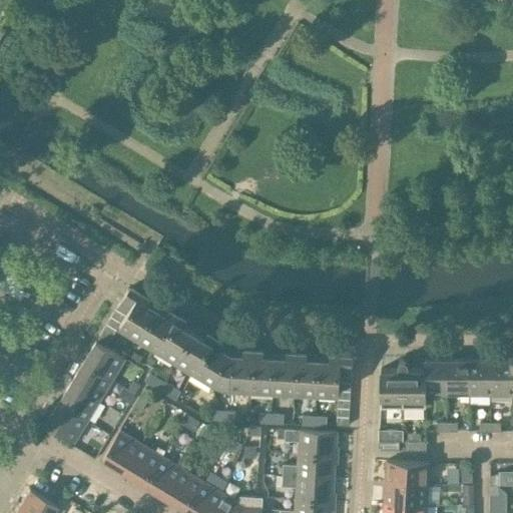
[(141,337),(160,307),(128,288),(120,302),(130,308),(125,315),(121,322),(120,324),(141,337)]
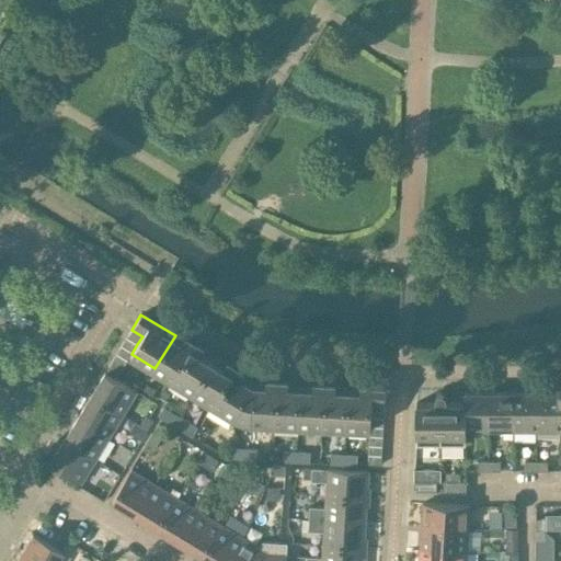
[(142,336),(132,330),(126,338),(137,344),(142,336)]
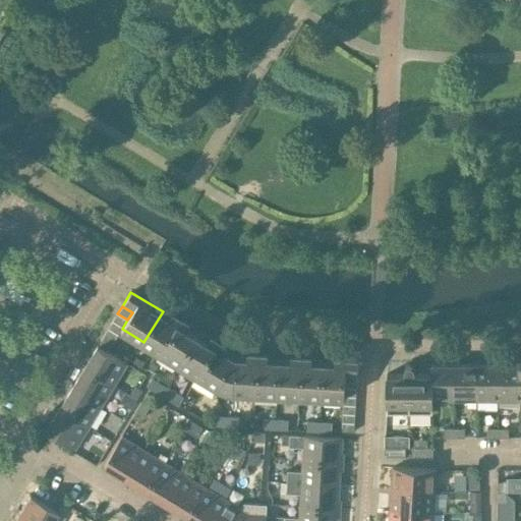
[(163,353),(181,323),(163,311),(143,342),(163,353)]
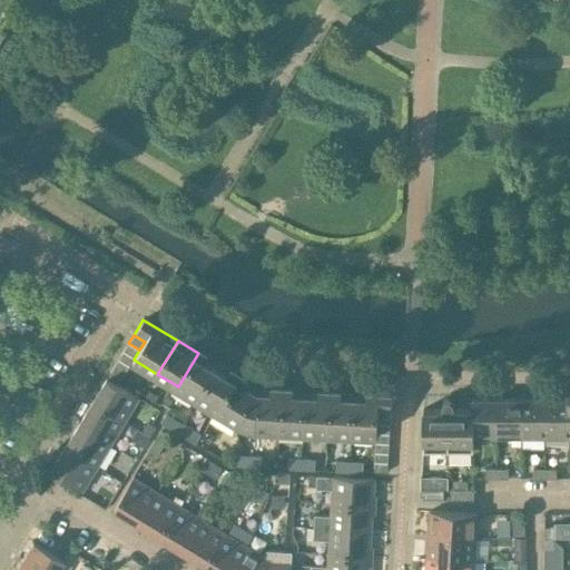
[(135,357),(139,350),(128,343),(124,351),(135,357)]
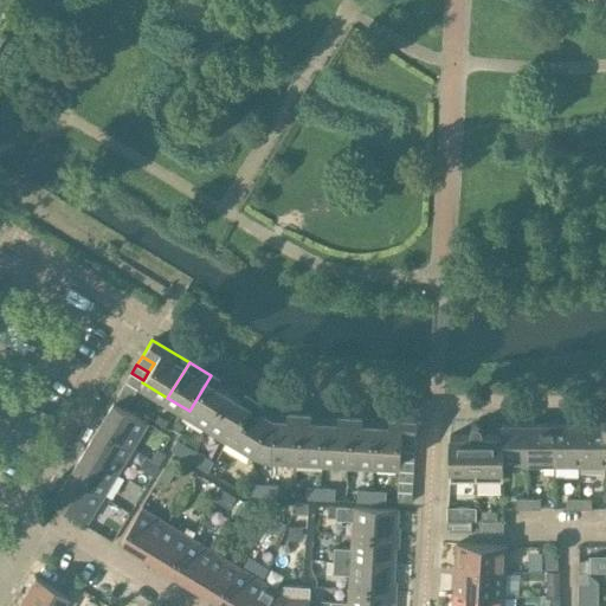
[(142,382),(143,380),(131,373),(126,381),(139,388),(142,382)]
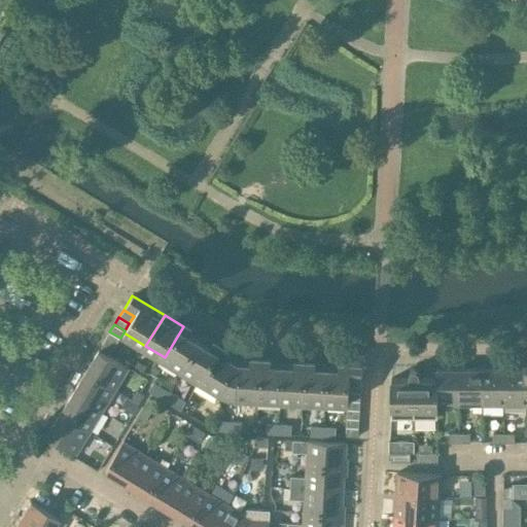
[(183,369),(202,338),(183,326),(165,357),(183,369)]
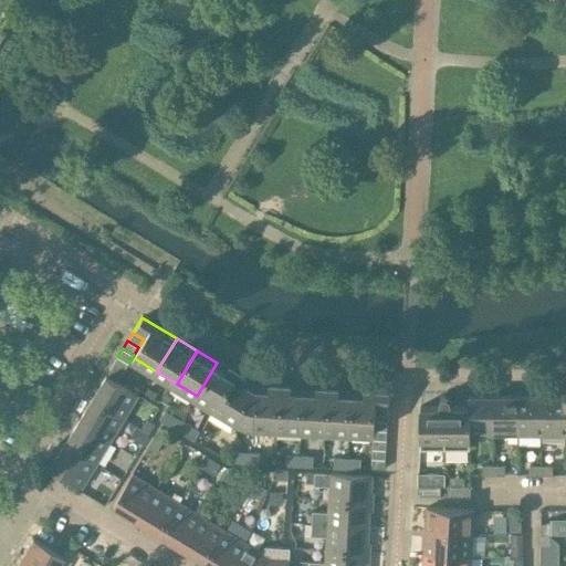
[(124,371),(129,363),(117,356),(113,364),(114,365),(124,371)]
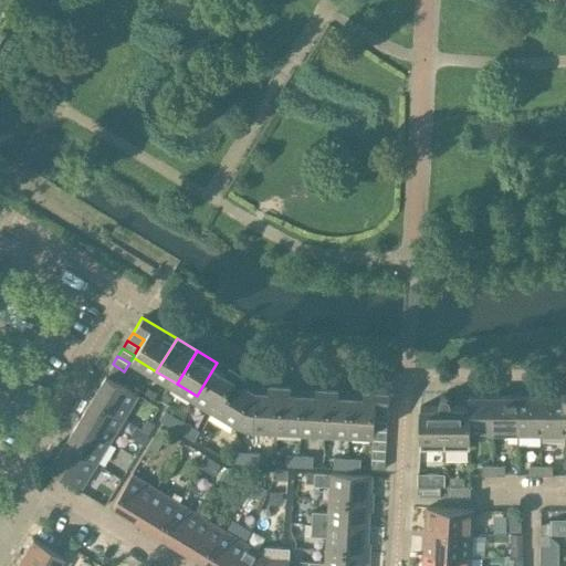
[(217,408),(237,375),(217,363),(197,396),(217,408)]
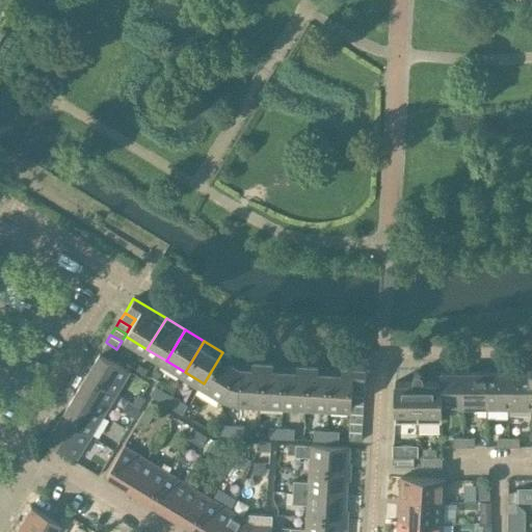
[(116,393),(130,371),(110,358),(116,349),(107,343),(101,352),(100,352),(86,374),(116,393)]
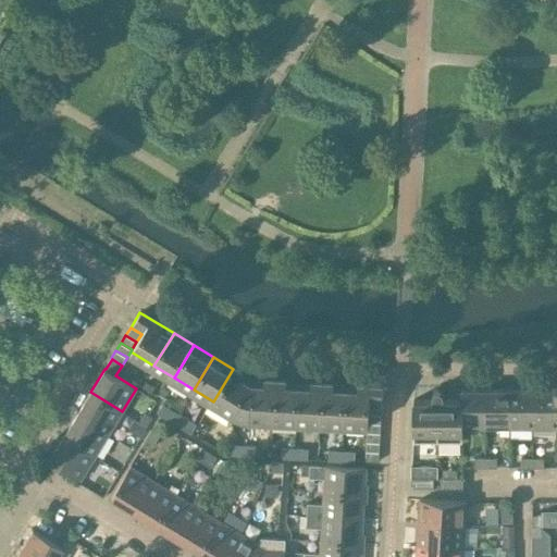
[(242,411),(251,381),(233,369),(213,401),(233,413),(235,409),(242,411)]
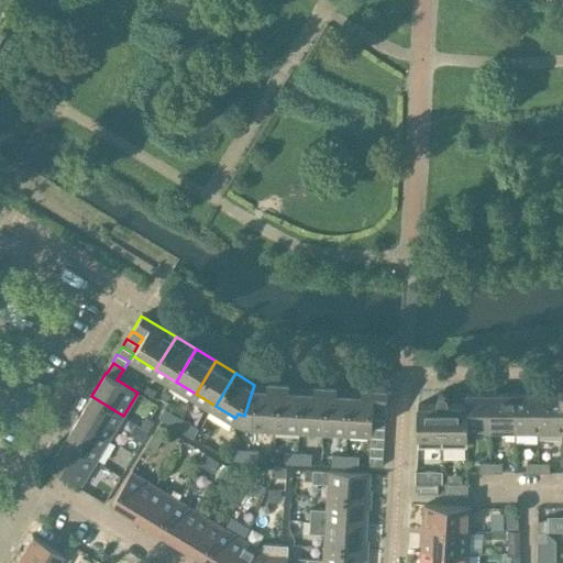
[(276,424),(278,386),(254,385),(244,416),(252,419),(251,423),(276,424)]
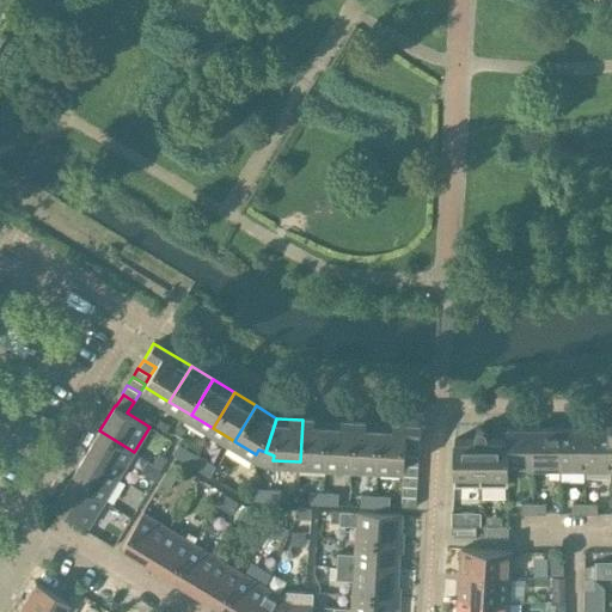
[(328,463),(330,421),(303,420),(300,461),(328,463)]
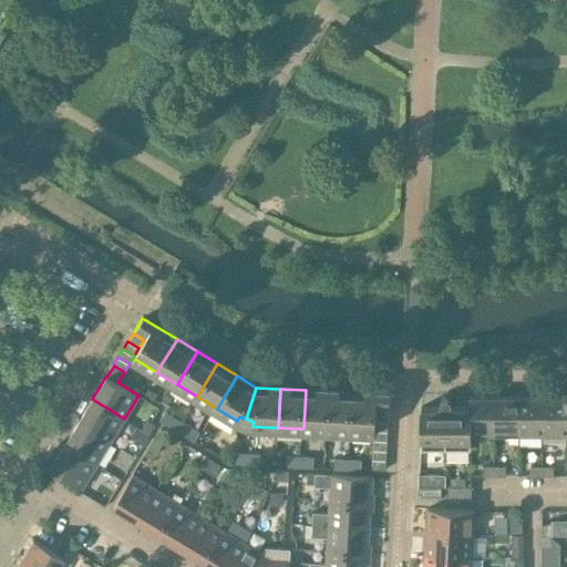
[(328,431),(330,392),(306,390),(303,429),(328,431)]
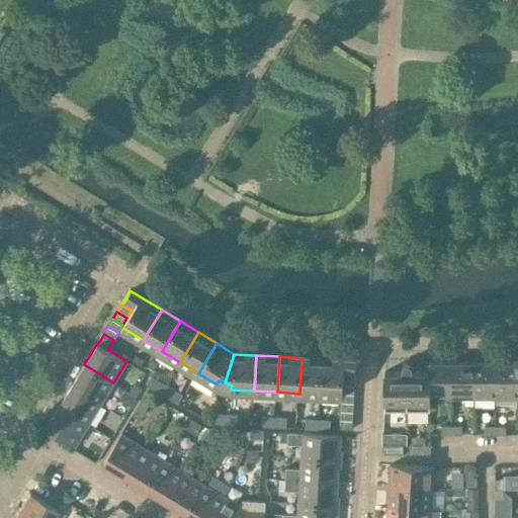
[(322,395),(324,359),(301,358),(299,394),(322,395)]
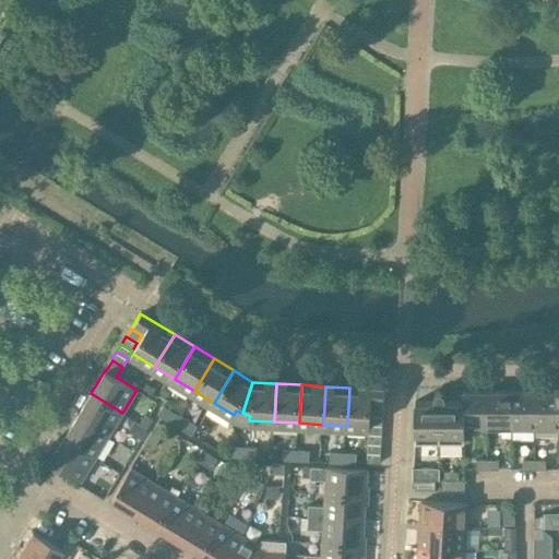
[(370,407),(383,407),(384,390),(349,388),(347,426),(369,427),(369,425),(370,416),(370,407)]
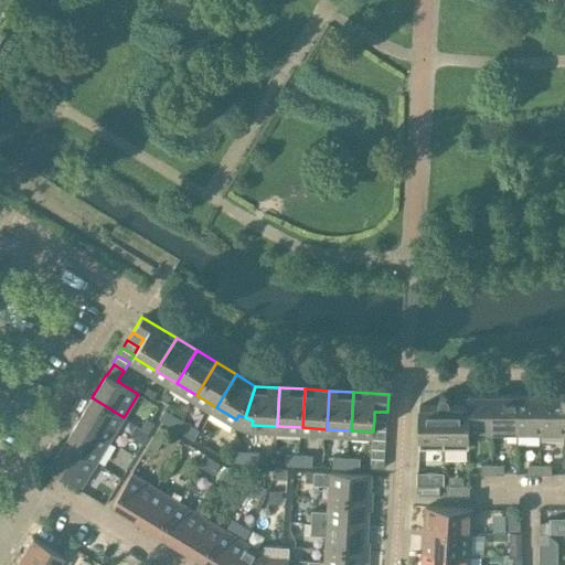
[(492,434),(493,395),(468,395),(468,405),(469,405),(469,434),(492,434)]
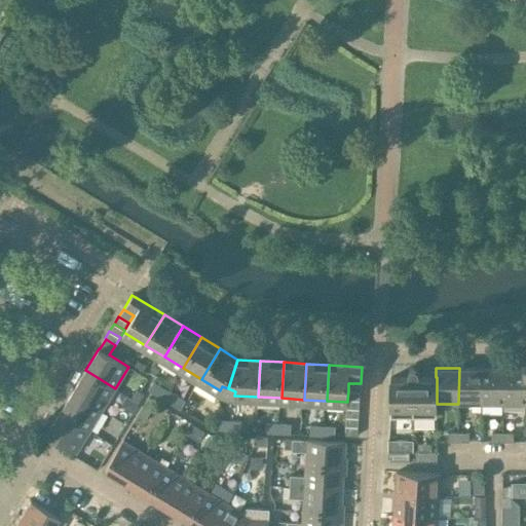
[(481,404),(481,368),(459,368),(458,404),(481,404)]
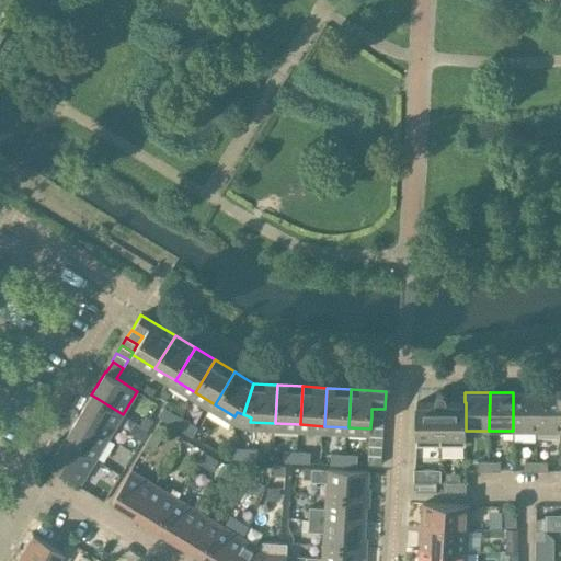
[(537,431),(537,392),(513,392),(513,431),(537,431)]
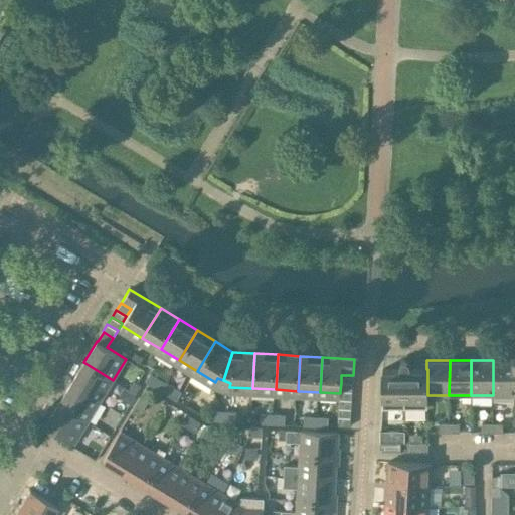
[(514,395),(514,360),(493,360),(493,395),(514,395)]
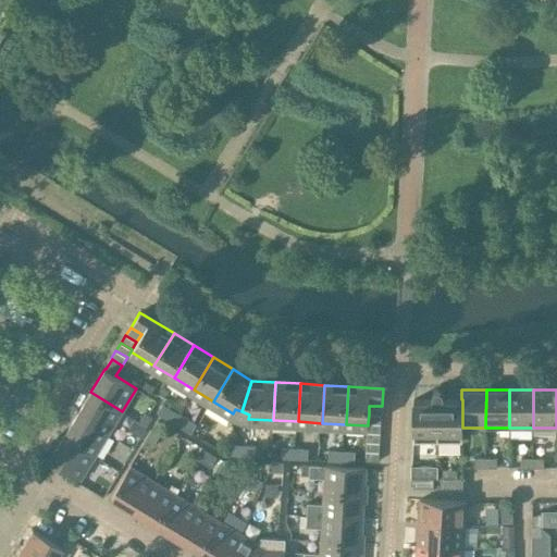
[(109,434),(122,411),(90,392),(77,415),(109,434)]
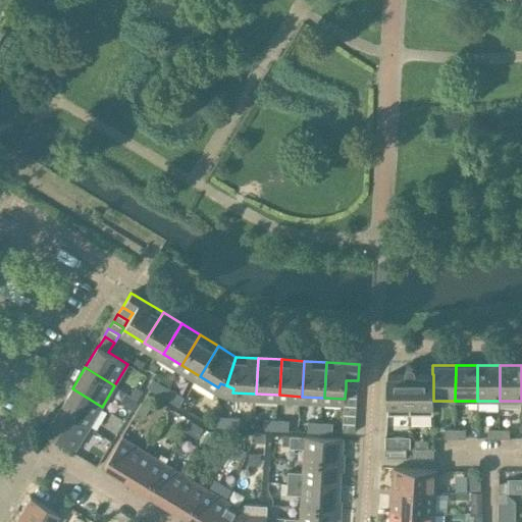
[(411,411),(410,374),(387,374),(387,411),(411,411)]
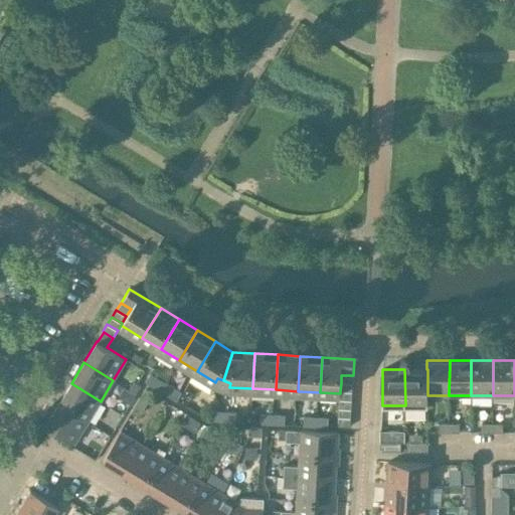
[(427,369),(426,369),(404,369),(405,405),(427,405),(427,395),(427,369)]
